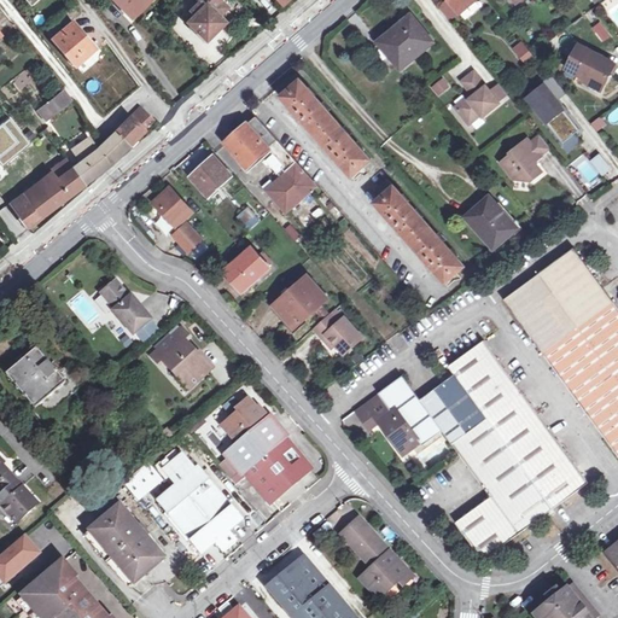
[(115,0),(132,16),(147,0),(115,0)]
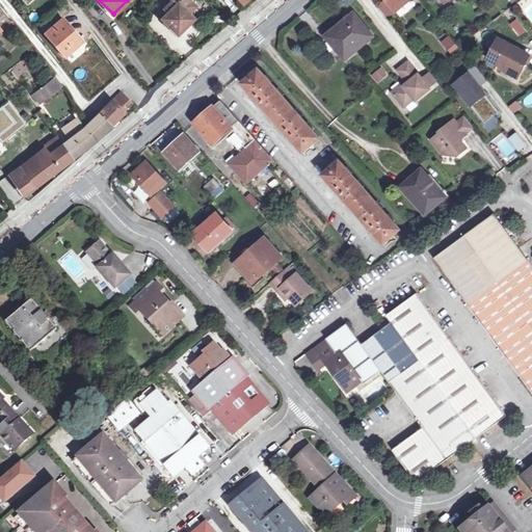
[(171,0),(164,7),(168,11),(161,19),(178,35),(193,19),(189,15),(196,7),(189,0),(171,0)]
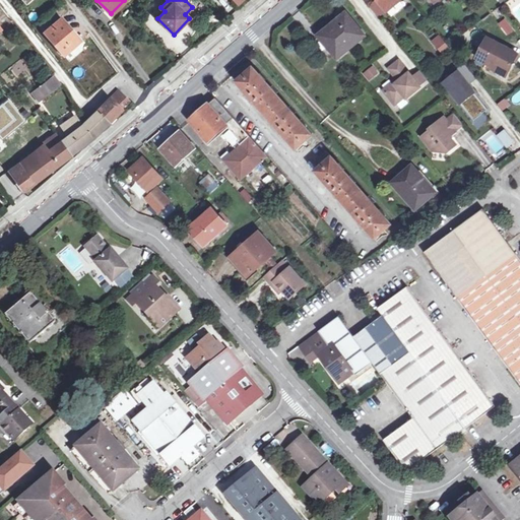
[(376,0),(378,1),(386,12),(400,1),(399,0),(376,0)]
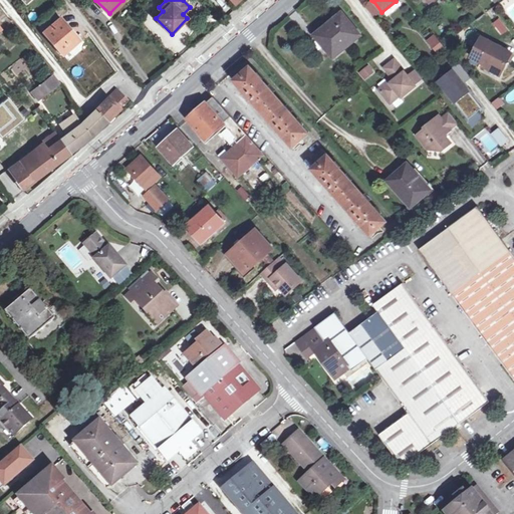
[(381,12),(373,1),(365,7),(373,18),(381,12)]
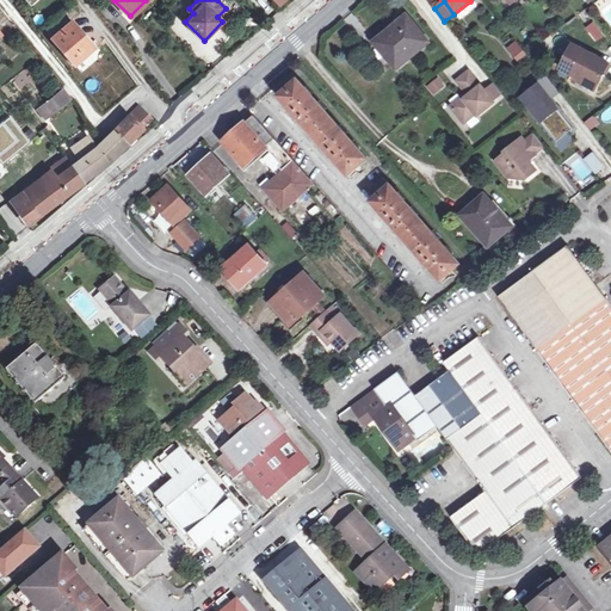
[(76,65),(92,51),(80,37),(84,35),(65,13),(45,30),(76,65)]
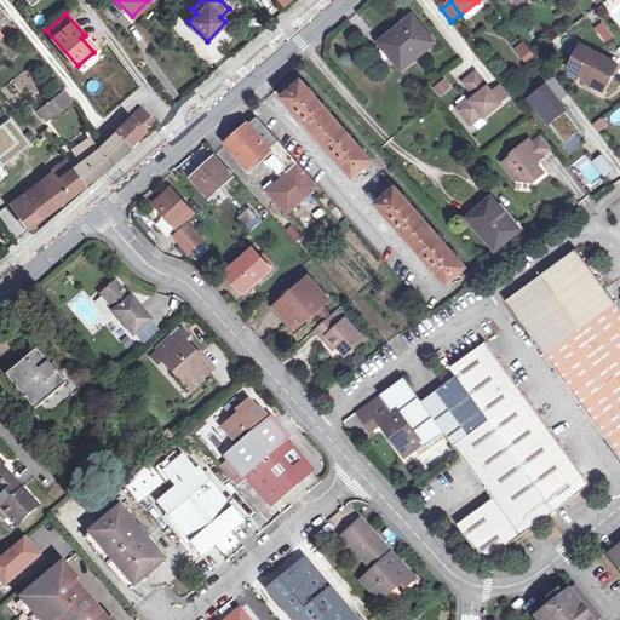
[(380,44),(402,69),(434,44),(412,18),(380,44)]
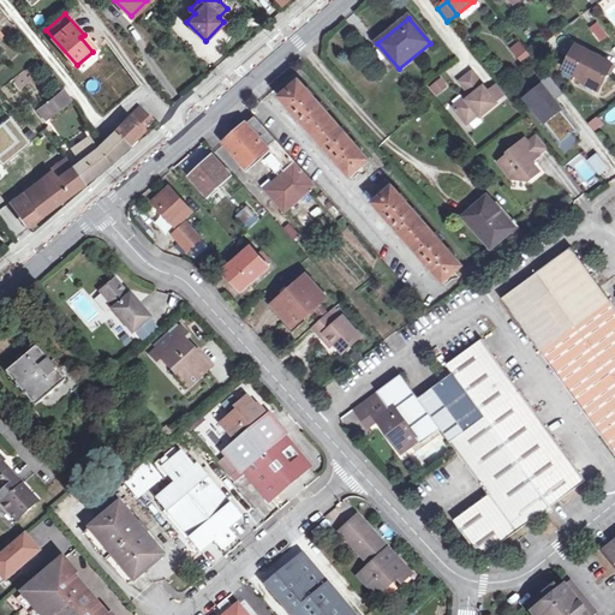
[(599,22),(590,27),(599,43),(609,37),(599,22)]
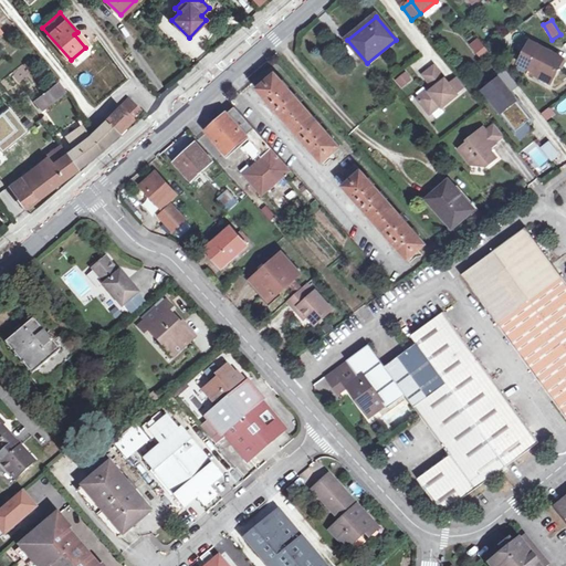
[(74,34),(85,48),(88,44),(77,32),(74,34)]
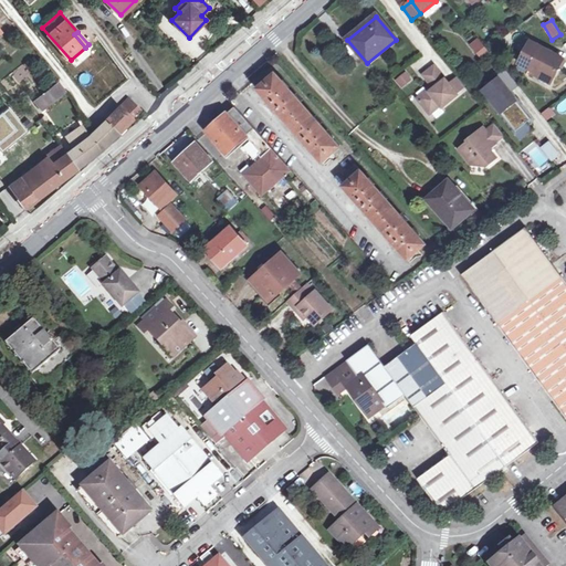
[(479,38),(470,44),(481,60),(490,53),(479,38)]
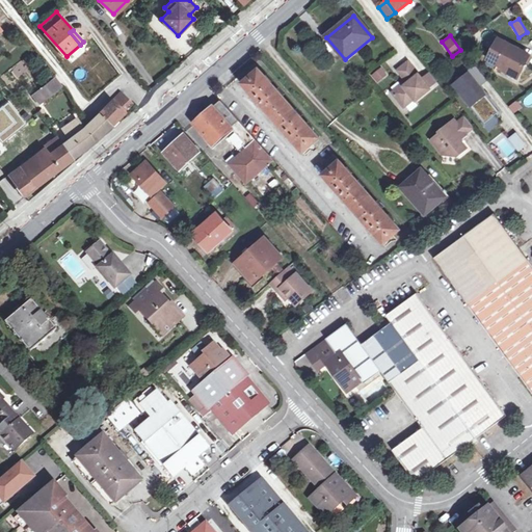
[(488,61),(504,70),(505,67),(521,75),(529,56),(499,41),(488,61)]
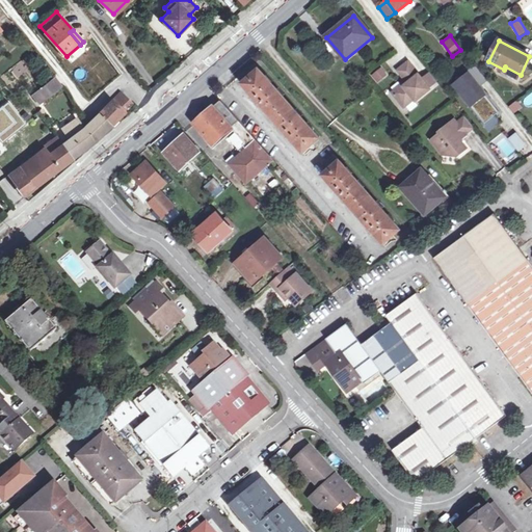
[(429,89),(428,88),(422,80),(409,64),(394,76),(401,84),(392,92),(404,107),(415,99),(416,101),(429,90),(429,89)]
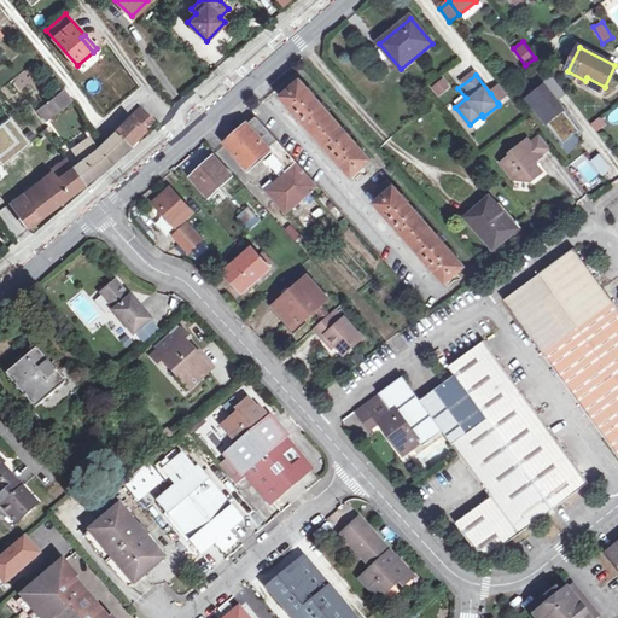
[(439,98),(452,87),(443,77),(431,88),(439,98)]
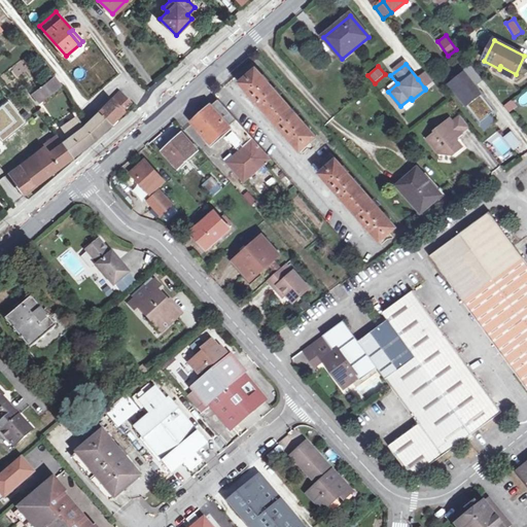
[(513,79),(516,74),(500,66),(499,69),(497,72),(513,79)]
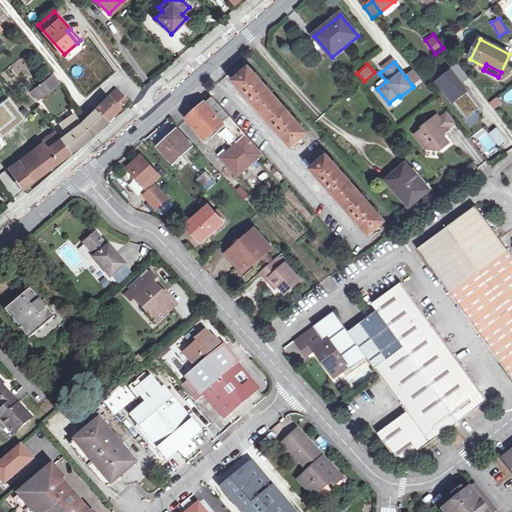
[(459,66),(451,72),(460,84),(468,77),(459,66)]
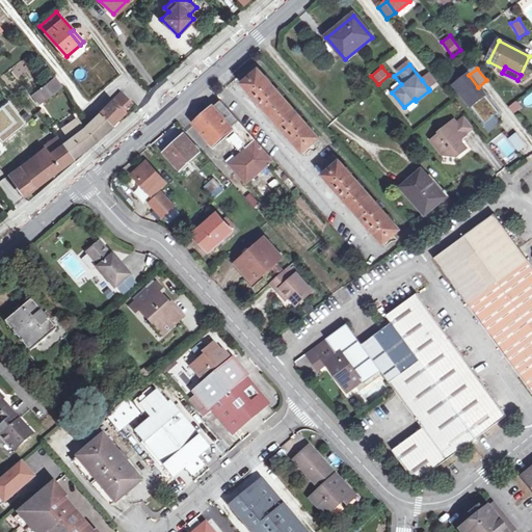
[(242,84),(303,154),(320,139),(259,70),(242,84)]
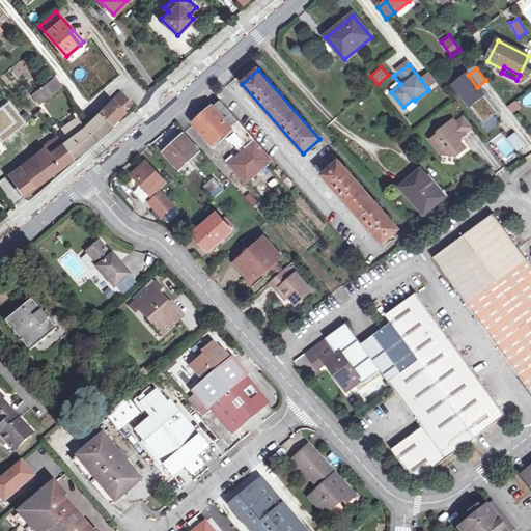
[(429,74),(421,80),(427,88),(436,82),(429,74)]
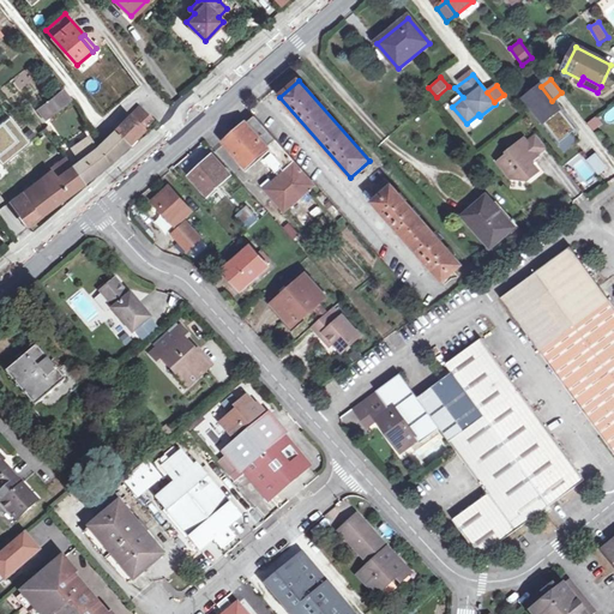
[(541,86),(524,100),(560,144),(577,131),(552,101),(541,86)]
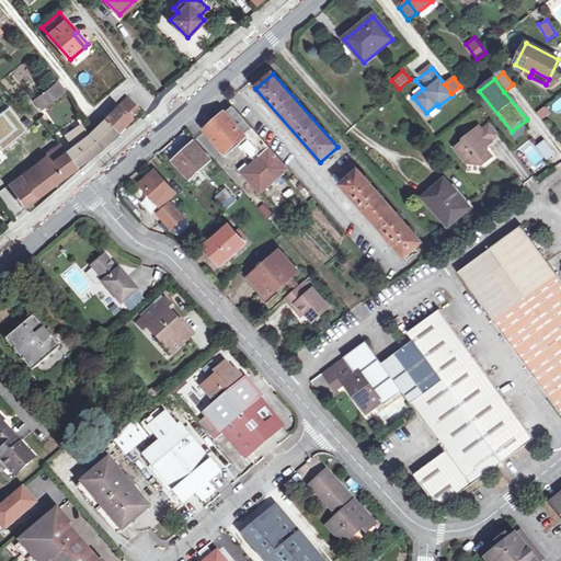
[(64,91),(56,83),(35,100),(43,109),(64,91)]
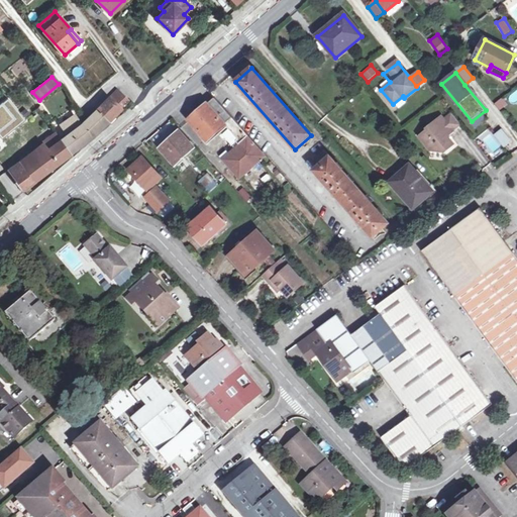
[(97,109),(108,121),(125,104),(119,98),(123,95),(117,89),(97,109)]
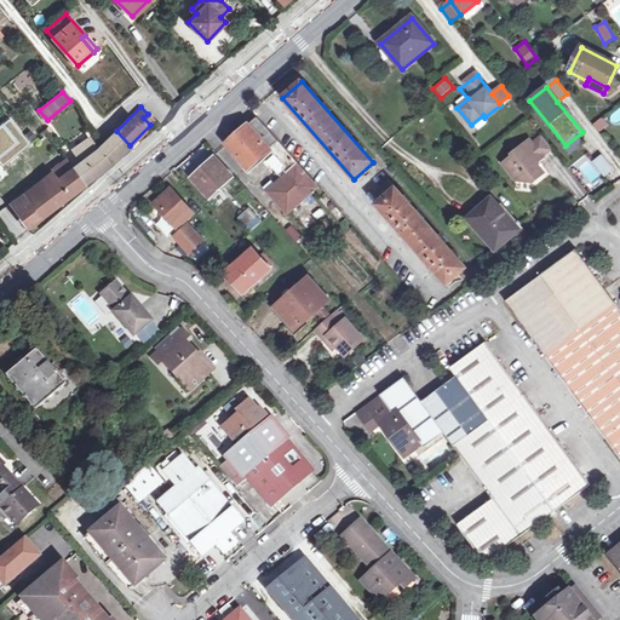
[(143,118),(150,125),(155,121),(148,114),(143,118)]
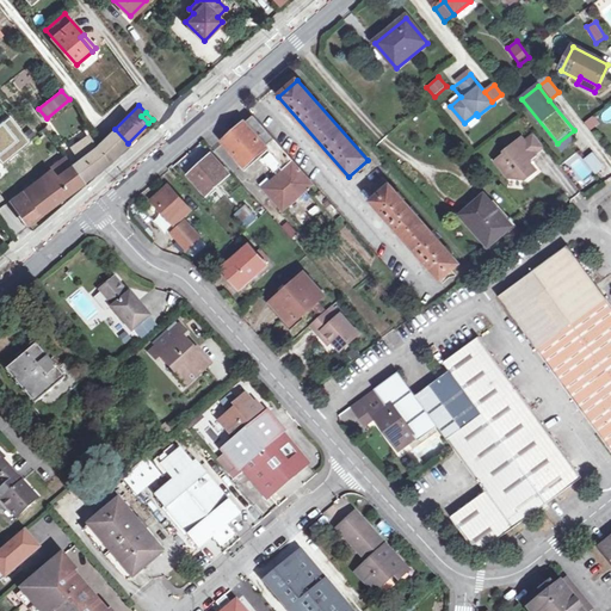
[(590,131),(600,124),(594,116),(584,123),(590,131)]
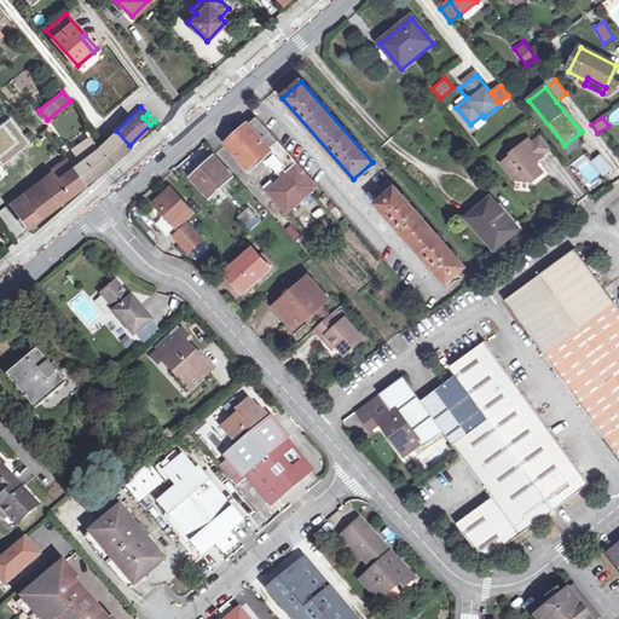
[(261,162),(267,169),(268,169),(276,177),(277,175),(281,180),(273,186),(270,183),(262,190),(265,192),(265,194),(289,221),(322,192),(296,163),(256,119),(226,145),(235,154),(231,157),(244,173),(259,160),(261,162)]
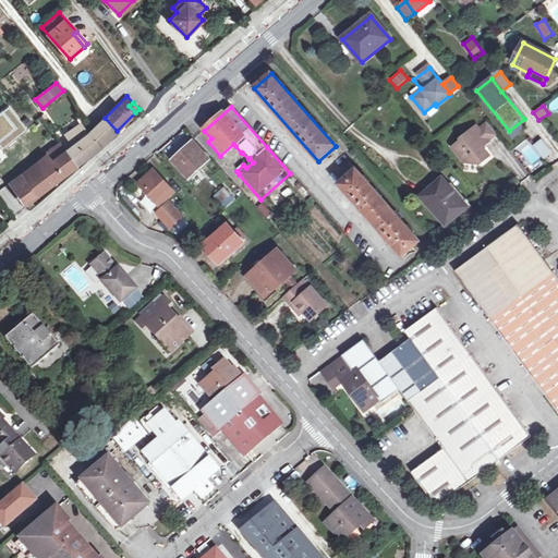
[(65,150),(76,166),(88,157),(101,146),(117,131),(105,118),(93,130),(87,135),(81,125),(67,135),(73,145),(65,150)]
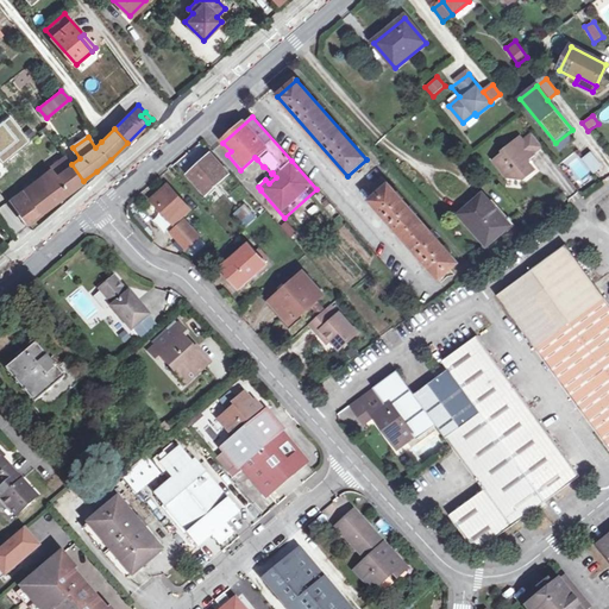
[(532,133),(522,140),(533,155),(542,148),(532,133)]
